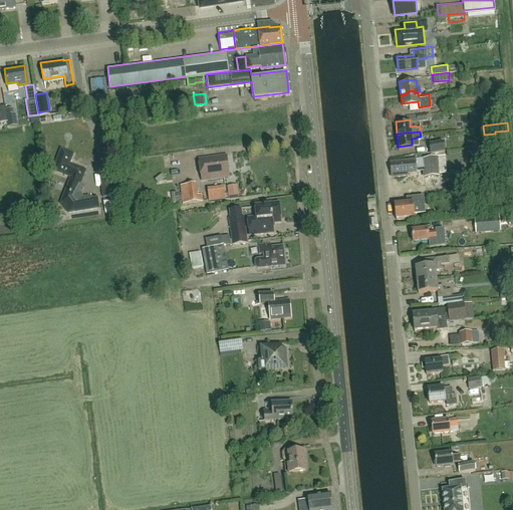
[(429,141),(430,150),(444,149),(443,140),(429,141)]
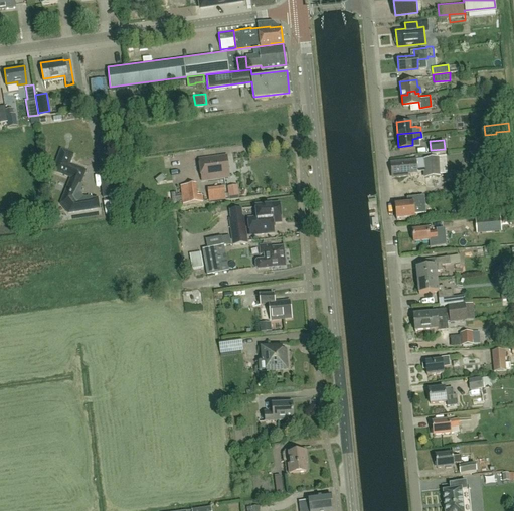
[(60,147),(53,167),(71,174),(60,201),(67,209),(98,205),(96,196),(92,196),(91,194),(82,194),(79,190),(80,182),(78,181),(83,168),(67,161),(71,151),(60,147)]
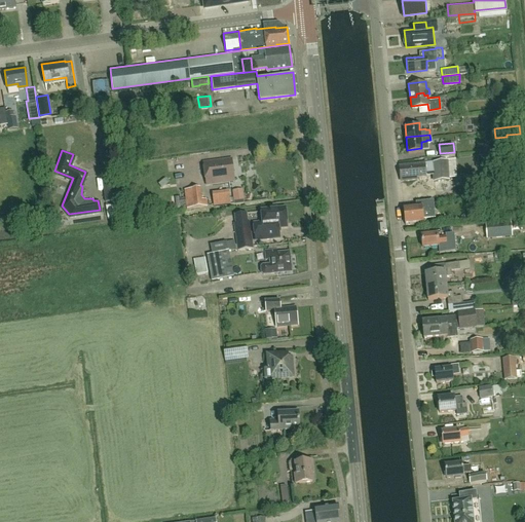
[(205,182),(233,178),(231,155),(202,159),(205,182)]
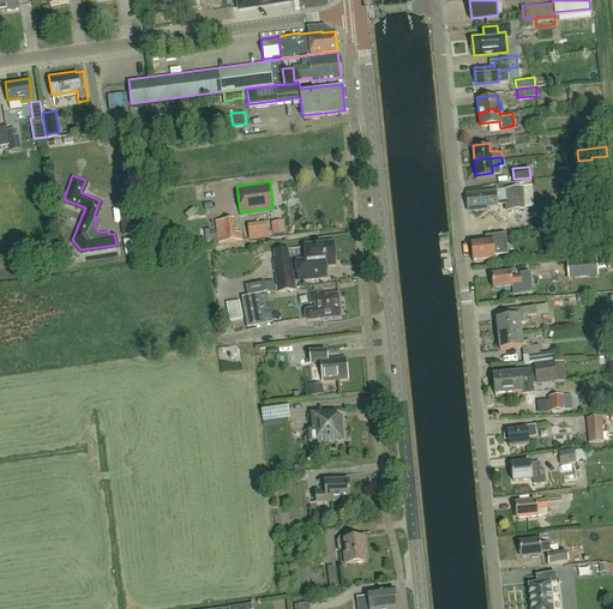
[(523,207),(522,204),(534,203),(532,182),(521,182),(521,185),(467,190),(467,193),(466,193),(467,205),(472,205),(472,207),(486,206),(485,203),(505,202),(506,209),(523,207)]
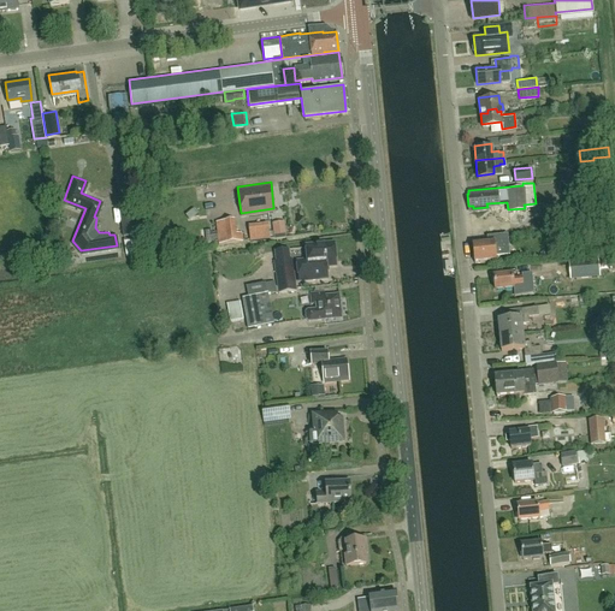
[(137,202),(119,205),(123,233),(140,231),(137,202)]
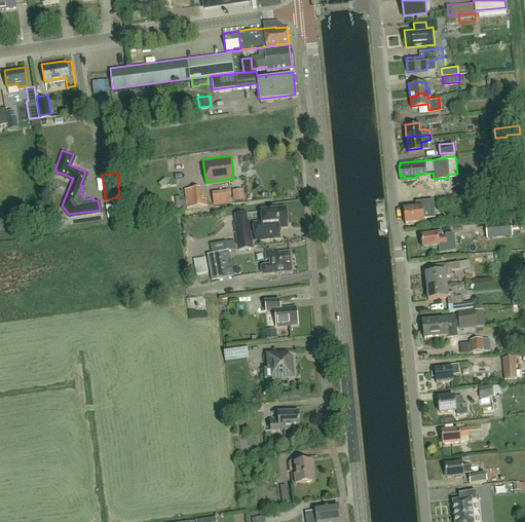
[(185,206),(201,203),(207,202),(205,196),(200,196),(199,185),(183,187),(185,206)]
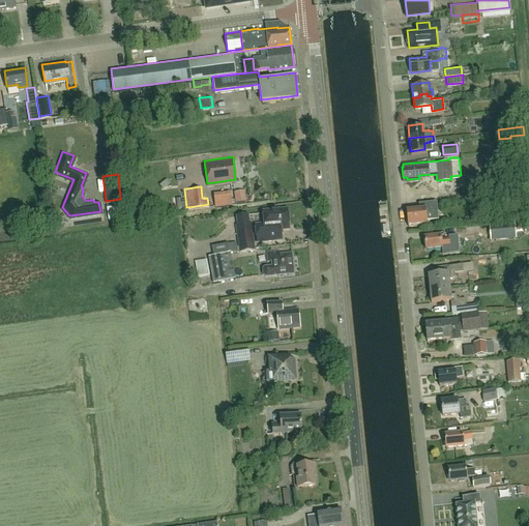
[(235,190),(237,200),(245,198),(243,187),(235,190)]
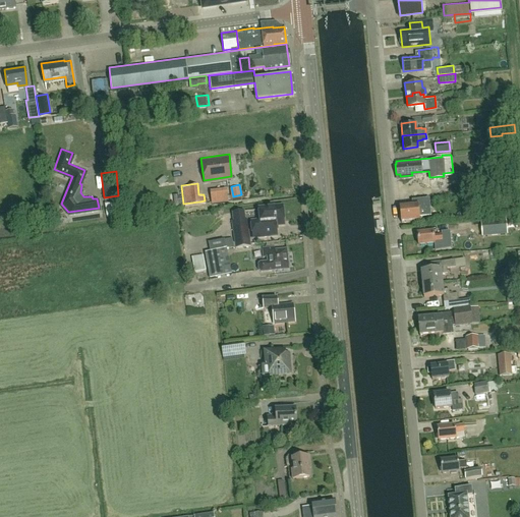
[(227,185),(211,188),(213,202),(230,199),(227,185)]
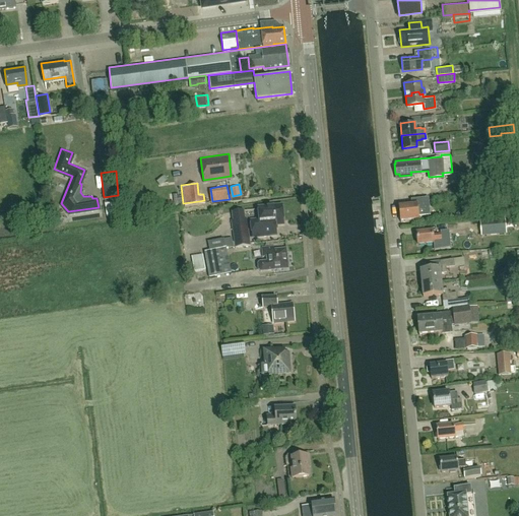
[(417,213),(429,212),(428,195),(415,196),(416,202),(398,203),(399,218),(417,217),(417,213)]
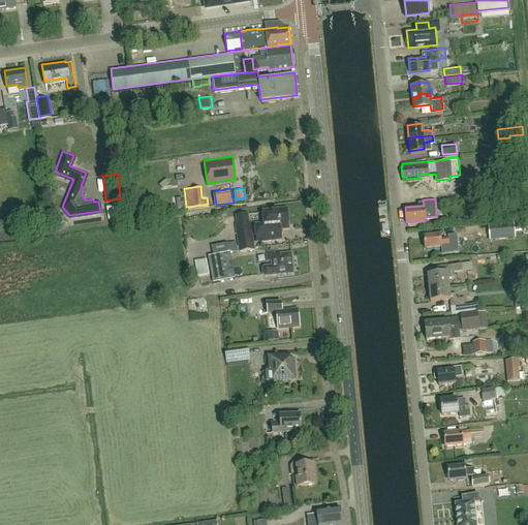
[(120,214),(118,201),(105,203),(109,216),(120,214)]
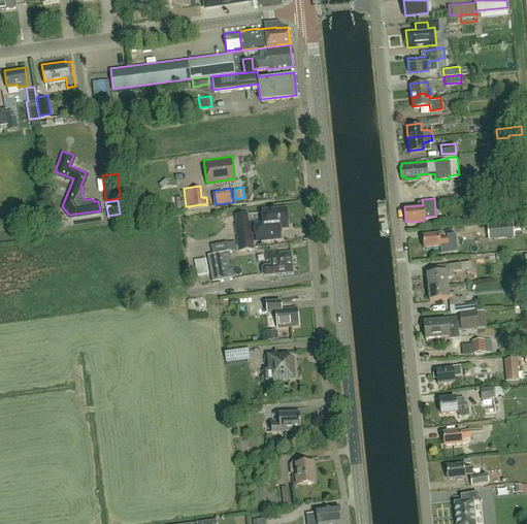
[(280,225),(287,225),(285,205),(261,207),(263,220),(254,221),(256,238),(280,235),(278,229),(280,225)]
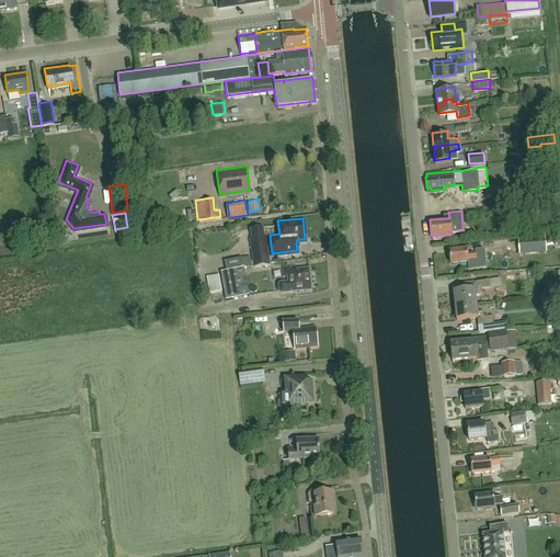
[(247,223),(250,243),(253,264),(269,262),(263,220),(247,223)]
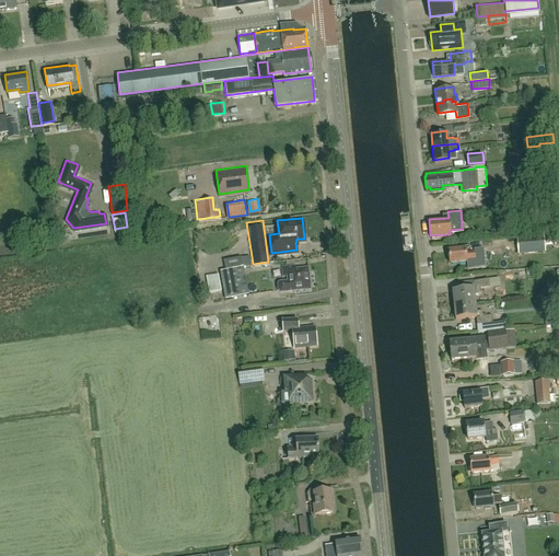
[(516,235),(517,251),(544,248),(543,232),(516,235)]
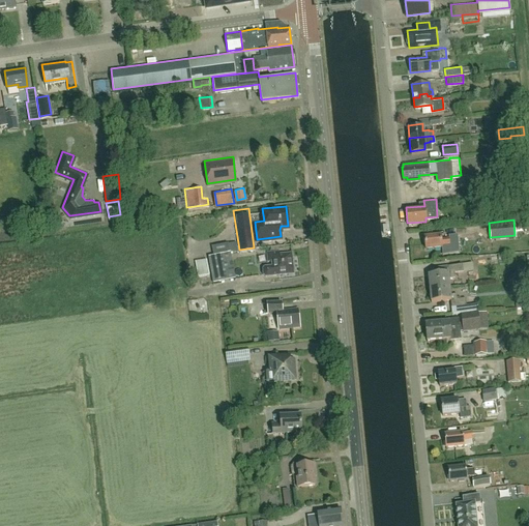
[(441,243),(448,243),(447,236),(440,237),(439,233),(423,235),(425,247),(441,246),(441,243)]
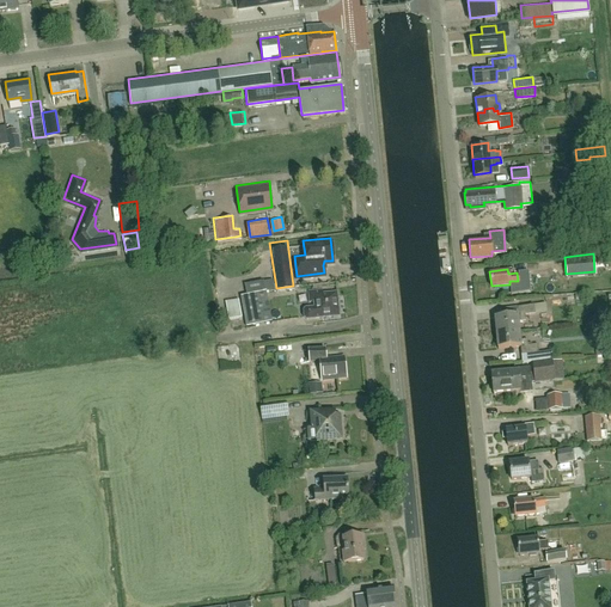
[(244,281),(245,292),(264,288),(262,277),(244,281)]
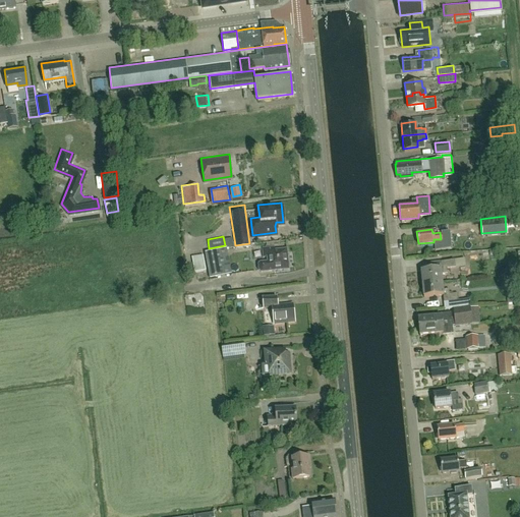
[(260,260),(257,262),(258,267),(261,269),(288,266),(286,246),(274,247),(274,243),(262,245),(263,253),(267,253),(267,259),(260,260)]
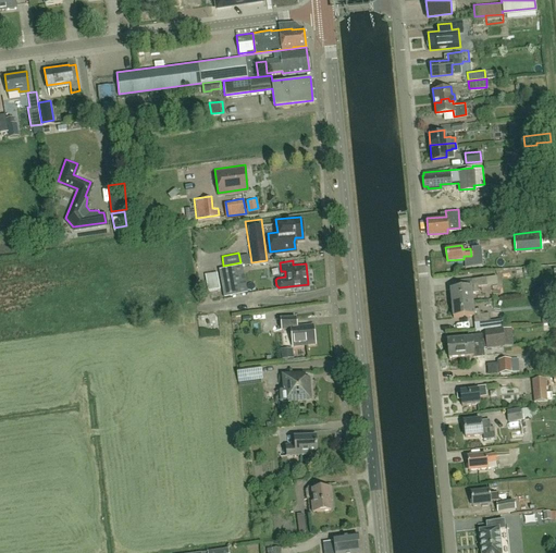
[(247,293),(242,262),(241,262),(223,266),(218,267),(223,296),(232,294),(232,295),(247,293)]
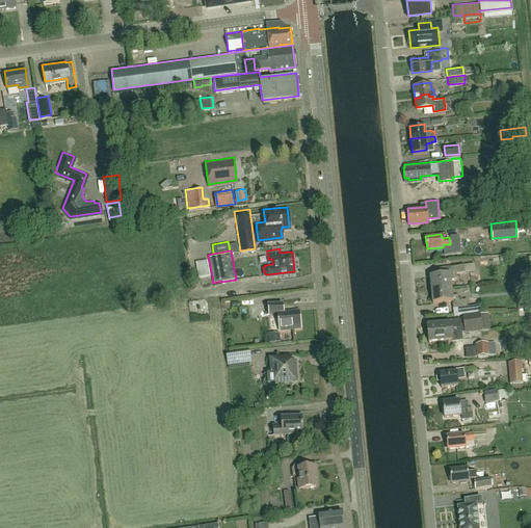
[(209,272),(207,257),(195,259),(198,274),(209,272)]
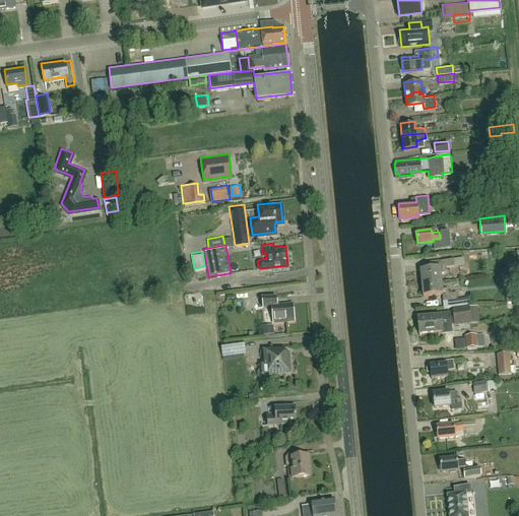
[(420,281),(440,279),(439,272),(445,271),(444,267),(453,266),(452,258),(436,259),(437,267),(419,268),(420,281)]
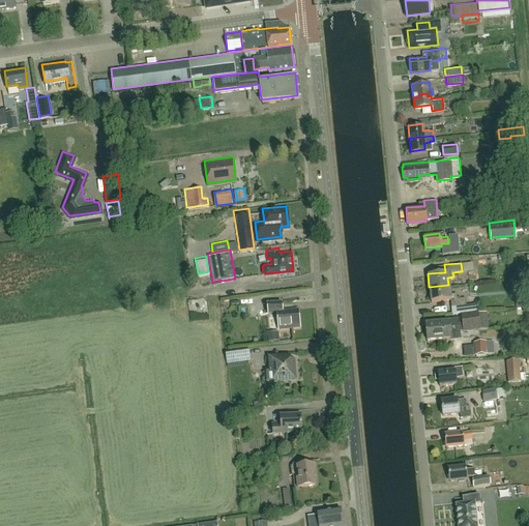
[(528,275),(520,276),(521,287),(528,286),(528,275)]
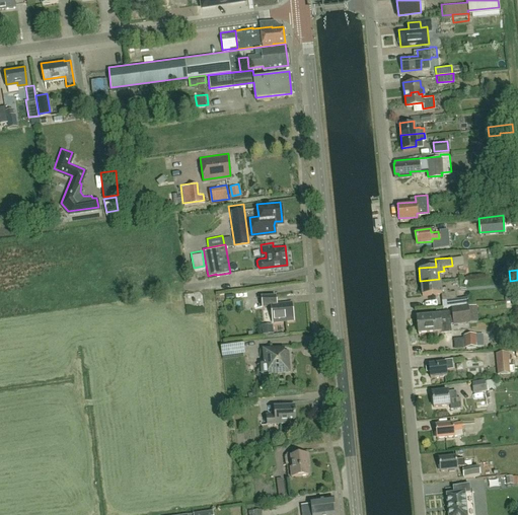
[(440,299),(454,298),(454,290),(444,291),(444,286),(439,287),(439,279),(420,281),(421,294),(439,292),(440,299)]
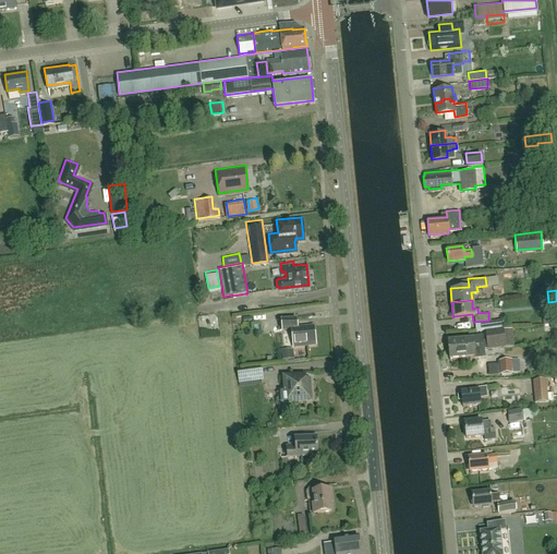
[(246,311),(235,313),(238,321),(247,318),(246,311)]
